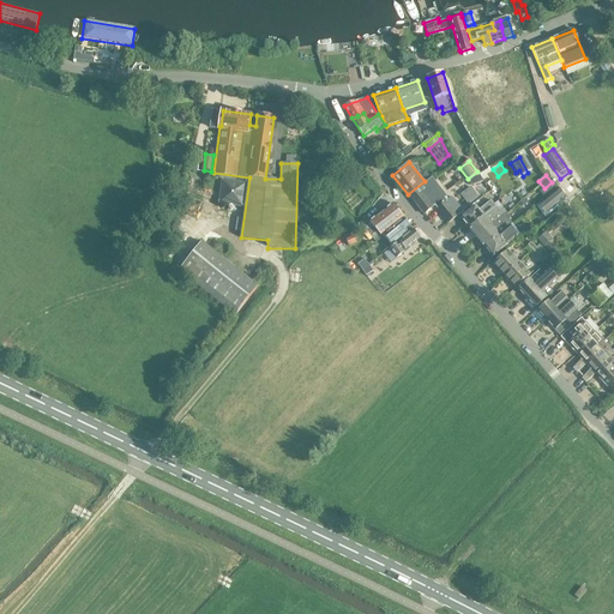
[(431,176),(425,181),(408,194),(425,215),(435,206),(449,222),(463,211),(452,197),(447,202),(445,198),(446,197),(431,176)]
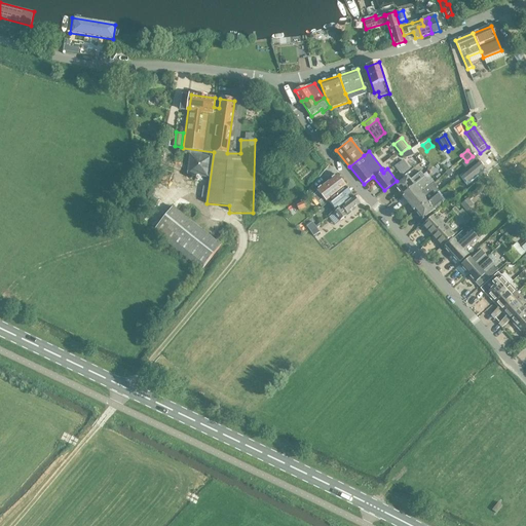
[(479,162),(461,177),(467,184),(485,170),(479,162)]
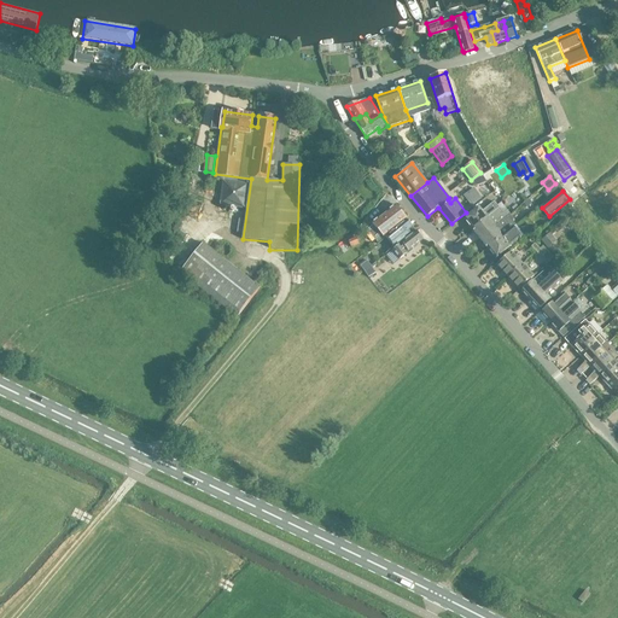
[(336,194),(331,200),(336,205),(340,200),(336,194)]
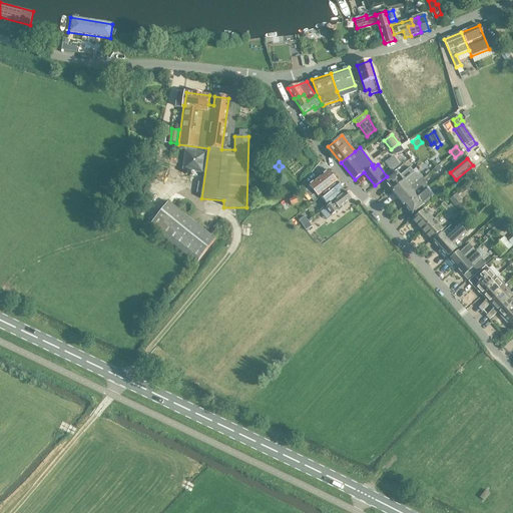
[(392,190),(414,173),(410,168),(400,175),(398,172),(386,182),(392,190)]
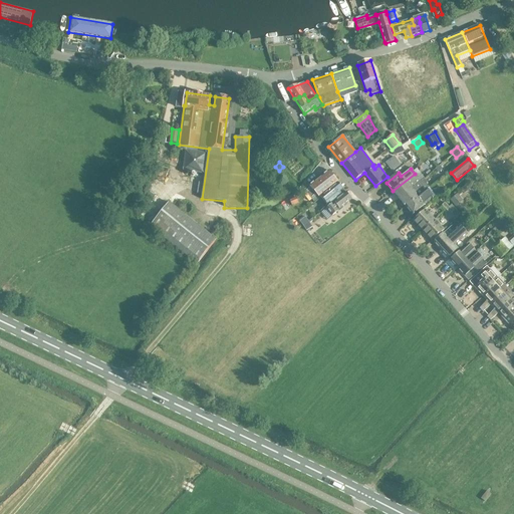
[(319,197),(320,196),(337,182),(328,170),(320,177),(321,178),(315,182),(314,181),(309,186),(317,195),(319,197)]
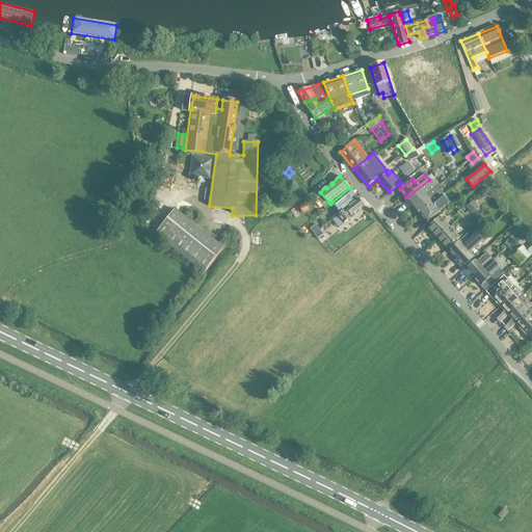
[(406,197),(413,206),(439,186),(434,181),(431,183),(429,180),(406,197)]
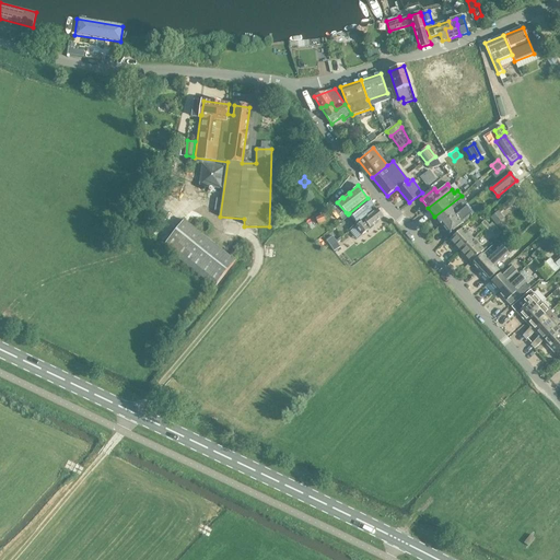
[(434,217),(442,225),(466,206),(464,205),(461,207),(457,203),(459,202),(461,203),(465,199),(462,196),(434,217)]
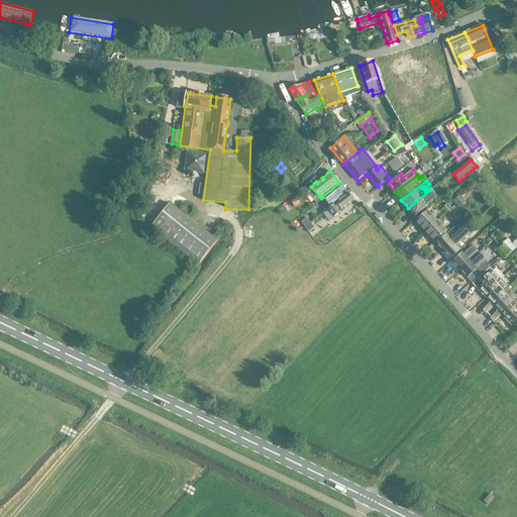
[(322,197),(330,207),(348,193),(339,183),(322,197)]
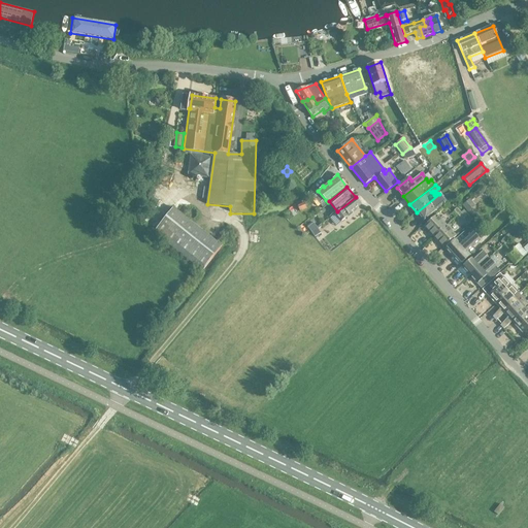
[(417,212),(423,221),(448,202),(440,193),(439,194),(417,212)]
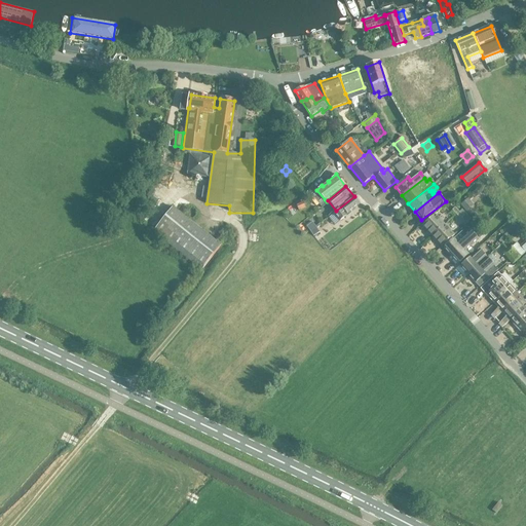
[(354,196),(336,211),(333,213),(339,221),(345,216),(346,218),(351,214),(349,212),(360,203),(354,196)]
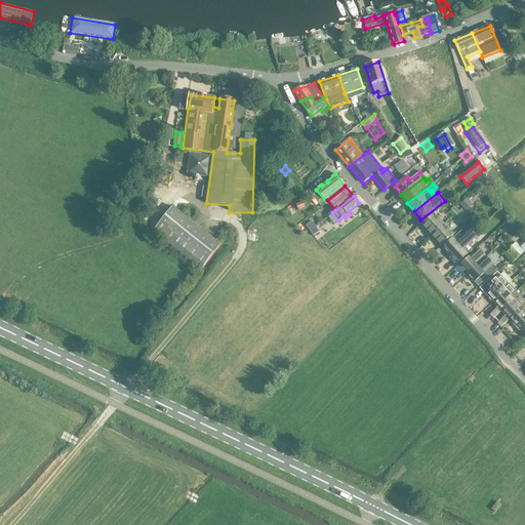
[(465,209),(471,203),(466,198),(459,203),(465,209)]
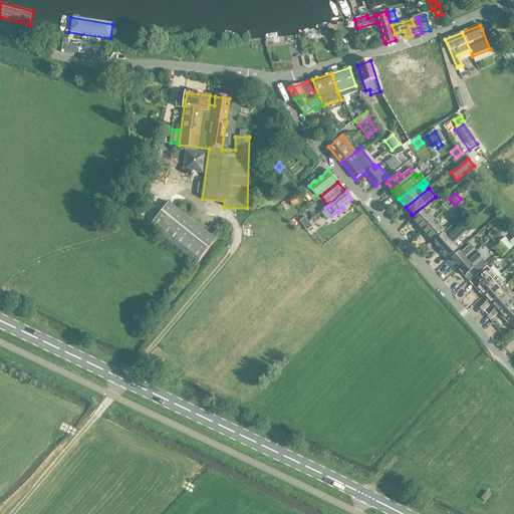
[(149,227),(195,266),(215,242),(169,203),(149,227)]
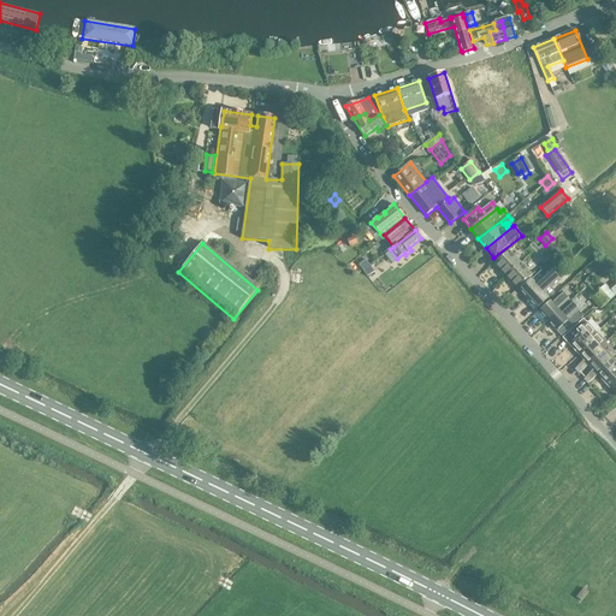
[(496,265),(507,276),(520,264),(509,252),(496,265)]
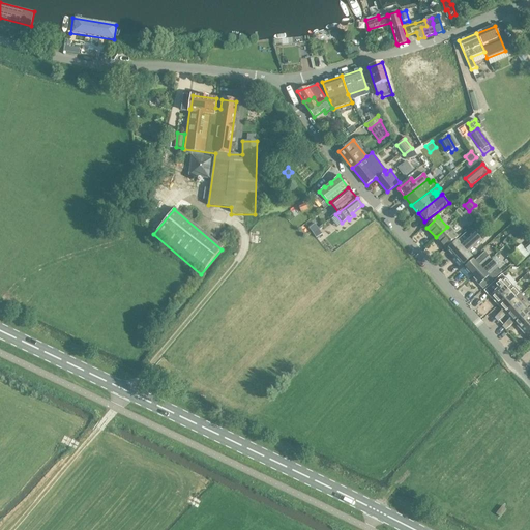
[(310,228),(313,233),(319,229),(316,224),(310,228)]
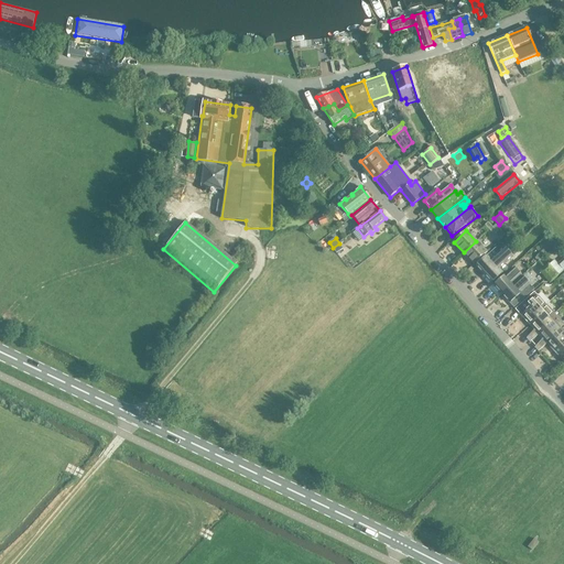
[(487,252),(476,241),(464,252),(474,263),(487,252)]
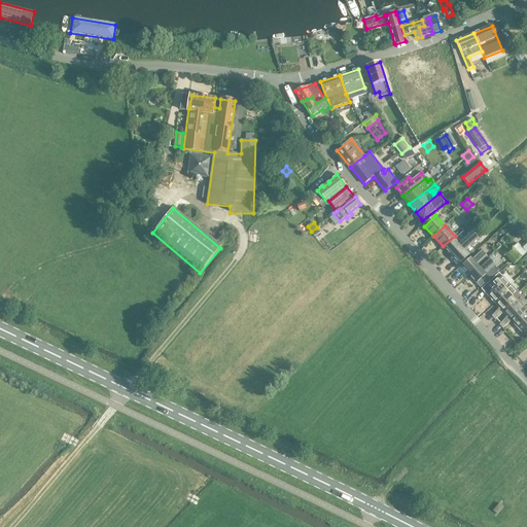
[(317,227),(311,232),(314,237),(320,232),(317,227)]
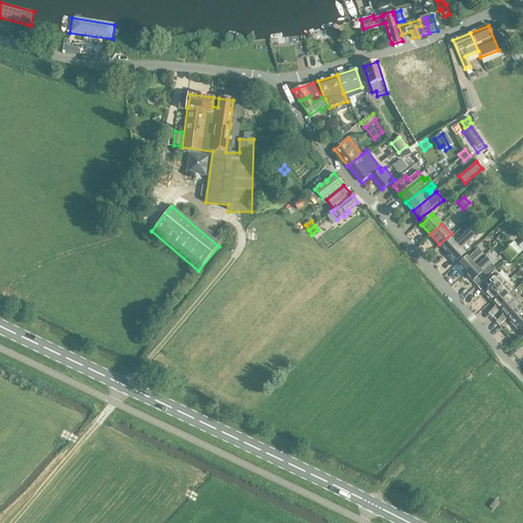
[(441,246),(448,254),(471,234),(467,230),(463,233),(461,230),(441,246)]
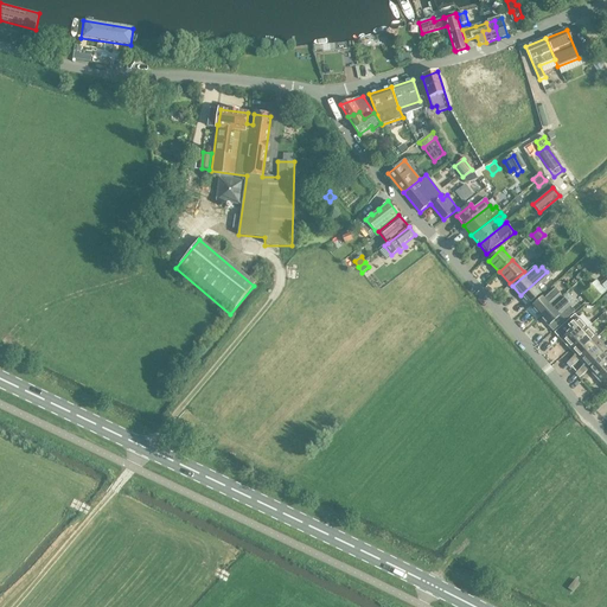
[(547,272),(521,295),(529,305),(541,294),(537,291),(551,276),(547,272)]
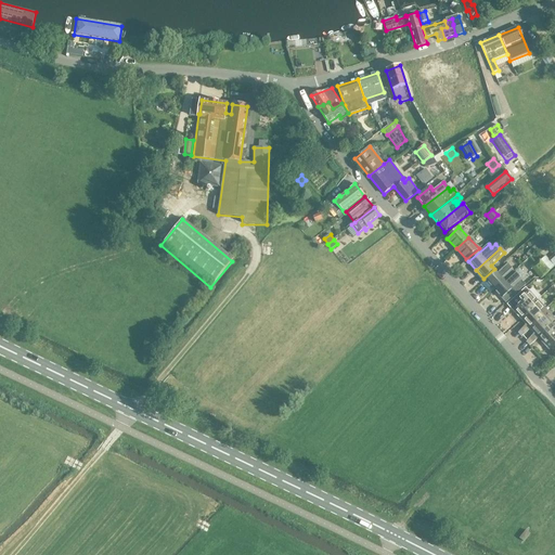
[(554,266),(550,261),(545,257),(541,261),(550,270),(554,266)]
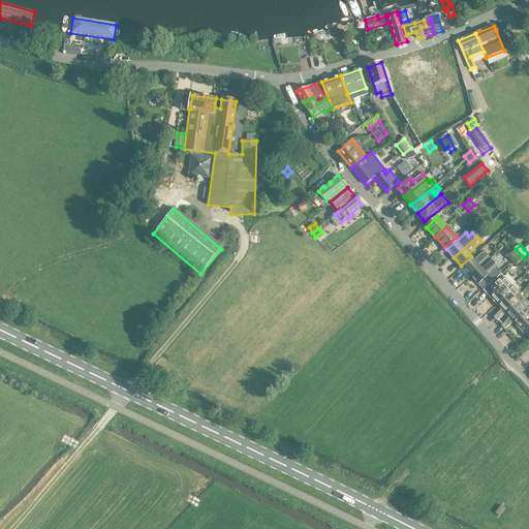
[(515,267),(523,259),(514,249),(505,256),(515,267)]
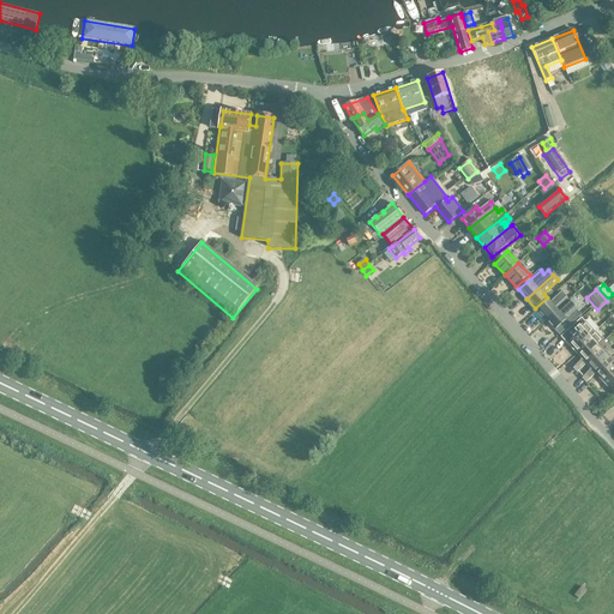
[(546,320),(569,300),(561,292),(551,301),(549,300),(537,311),(546,320)]
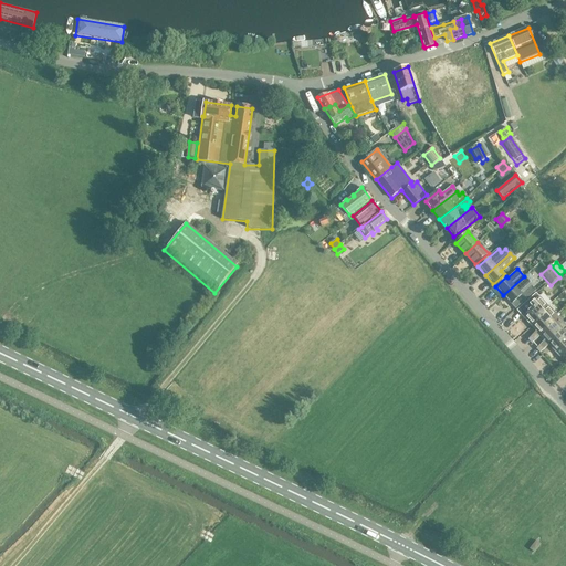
[(524,276),(503,295),(512,303),(522,294),(526,299),(536,291),(524,276)]
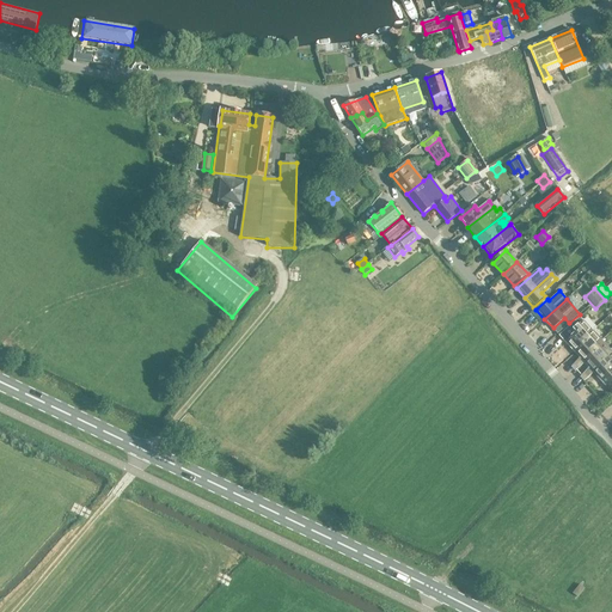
[(560,335),(570,348),(574,352),(586,342),(582,337),(591,330),(579,318),(560,335)]
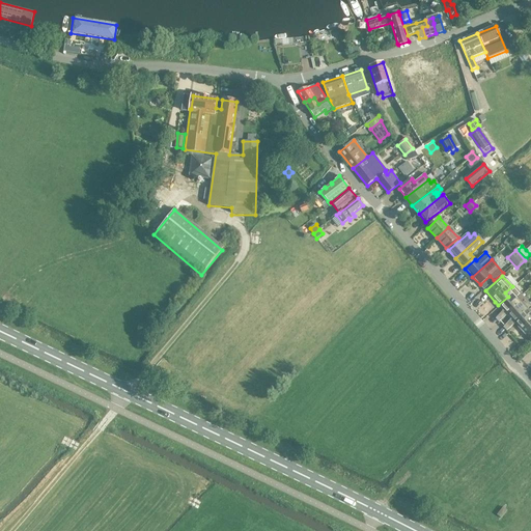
[(498,305),(504,312),(505,313),(515,305),(513,302),(520,296),(512,286),(505,292),(508,297),(498,305)]
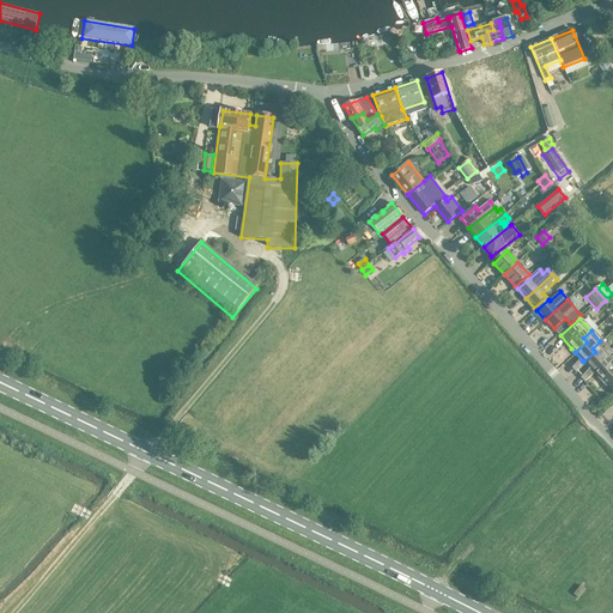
[(595,352),(583,362),(593,372),(612,353),(612,350),(611,352),(600,341),(593,349),(595,352)]
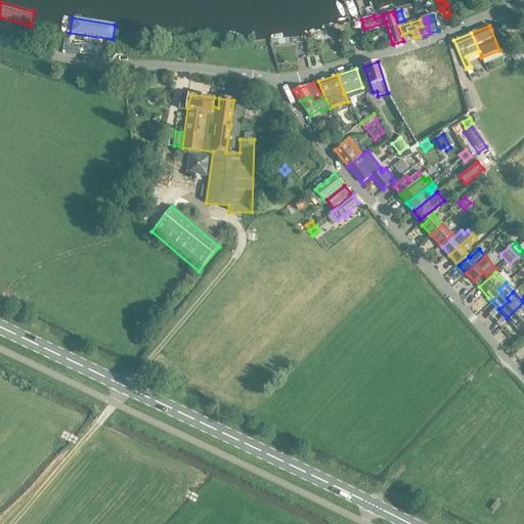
[(523,302),(507,318),(516,329),(520,334),(523,330),(523,302)]
